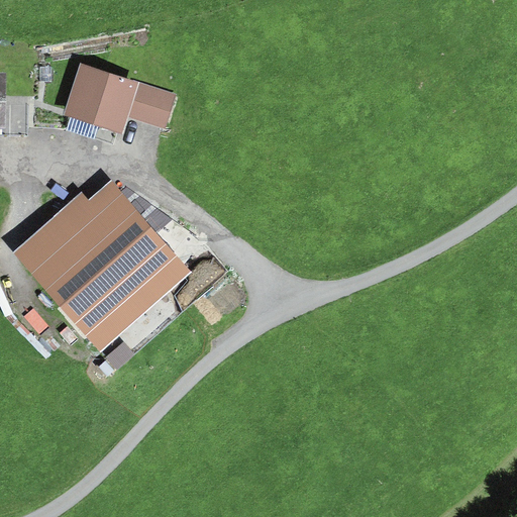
[(81,64),(63,115),(121,135),(128,117),(139,83),(81,64)]
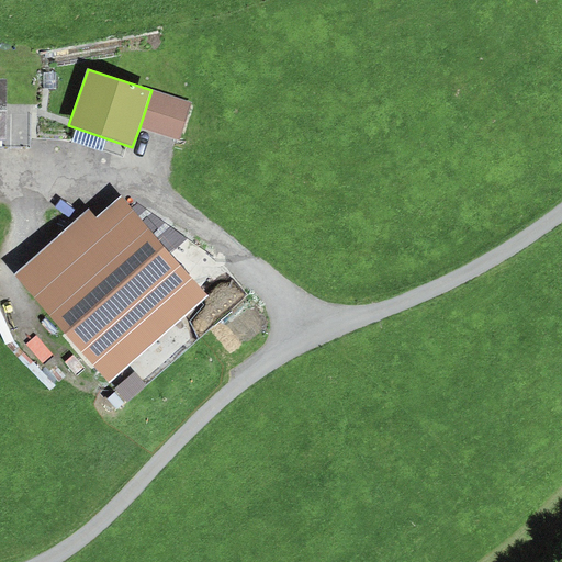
[(43,88),(55,89),(56,72),(43,72),(43,88)]
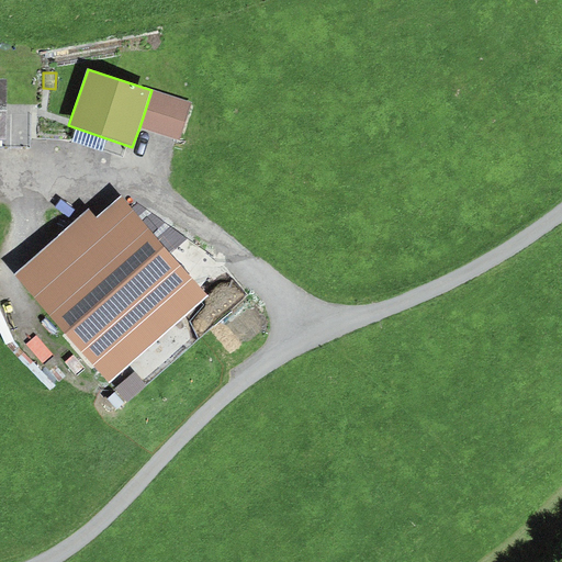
[(192,102),(152,90),(139,127),(180,139),(192,102)]
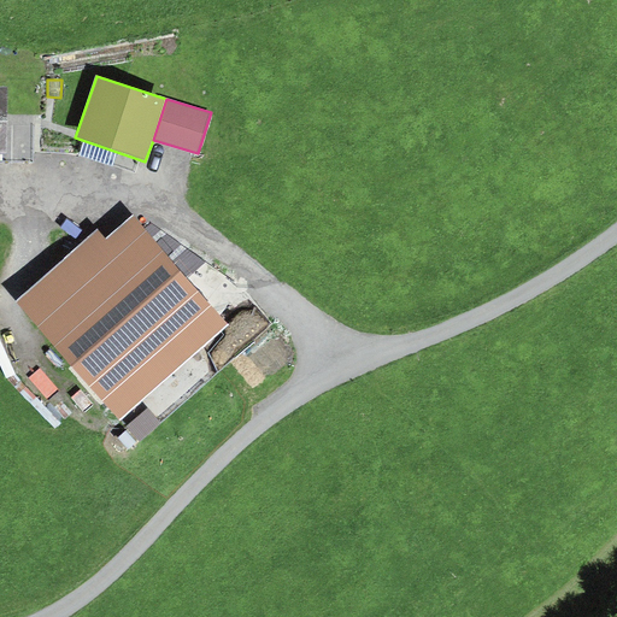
[(33,125),(7,125),(7,153),(9,162),(33,162),(33,125)]
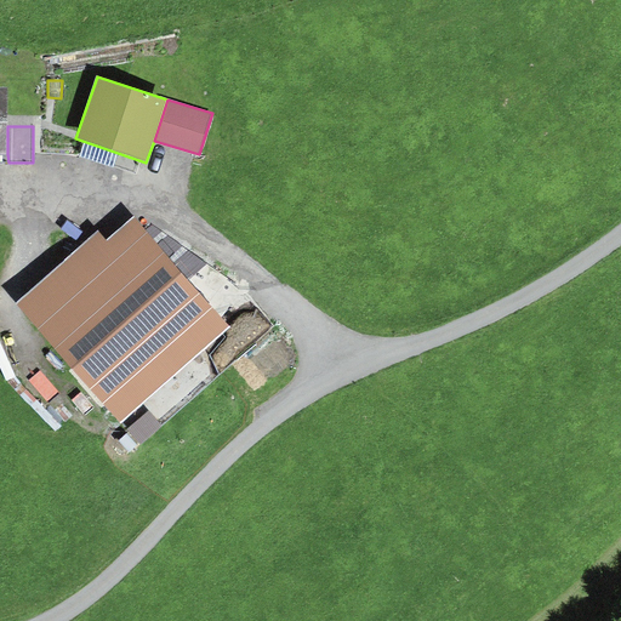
[(224,329),(135,224),(108,246),(98,234),(15,306),(115,423),(224,329)]
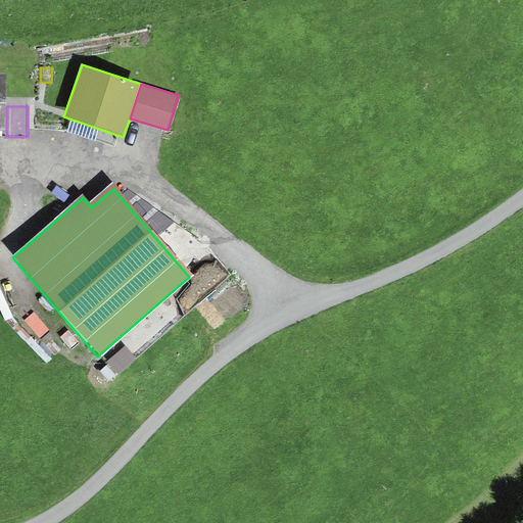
[(126,346),(107,364),(119,376),(138,360),(126,346)]
